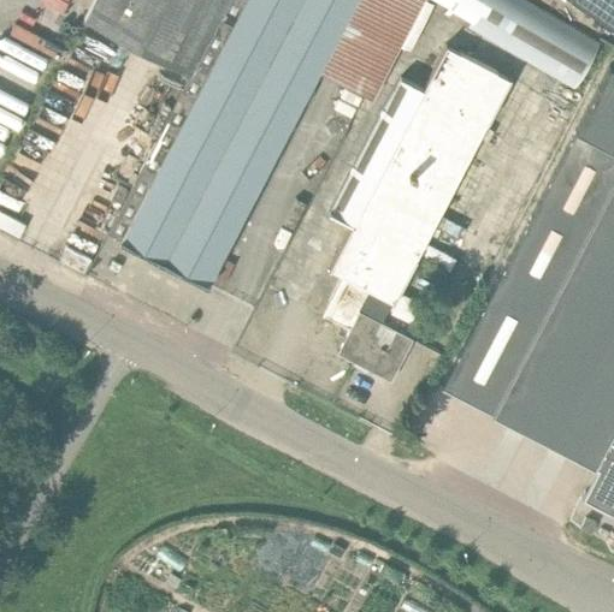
[(192,79),(232,0),(98,0),(86,24),(192,79)]
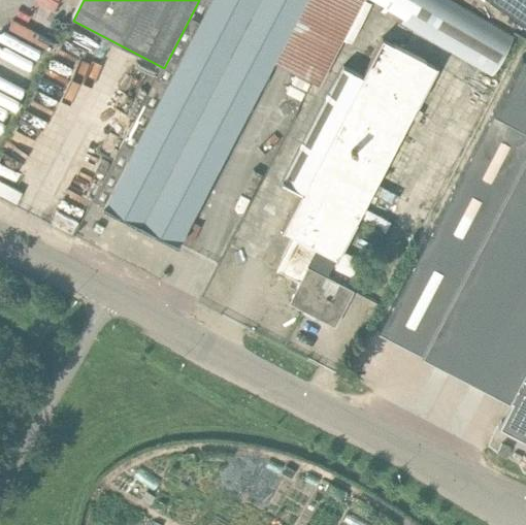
[(199,0),(164,68),(93,204),(178,249),(304,0),(199,0)]
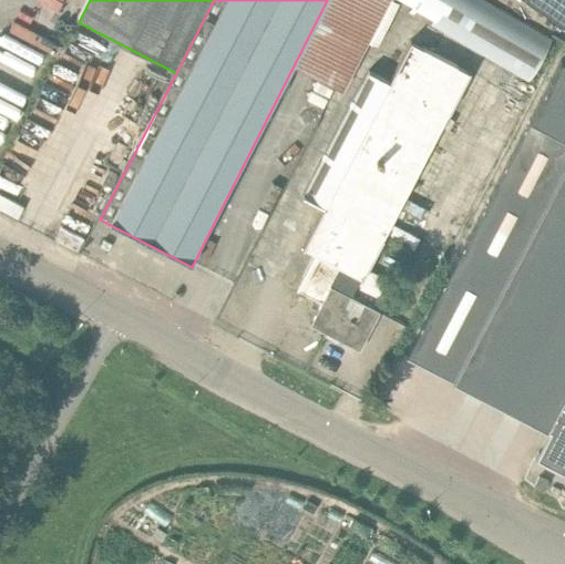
[(564,0),(526,0),(564,27),(564,0)]
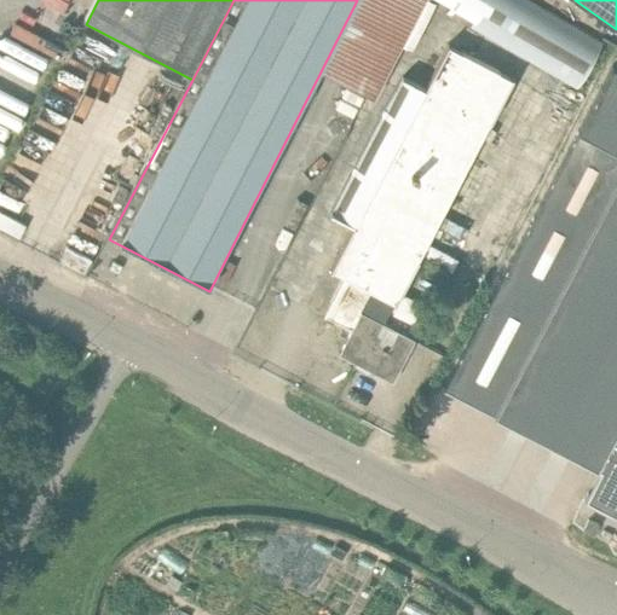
[(416,344),(387,329),(420,264),(491,127),(492,128),(515,82),(513,82),(513,83),(451,52),(451,50),(450,48),(426,93),(440,100),(369,237),(355,230),(332,274),(353,285),(333,325),(352,335),(340,359),(393,387),(416,344)]
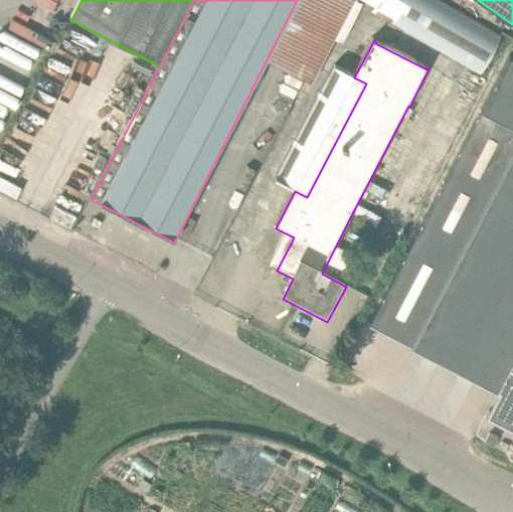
[(510,59),(371,327),(498,393),(510,369),(512,363),(512,55),(510,59)]
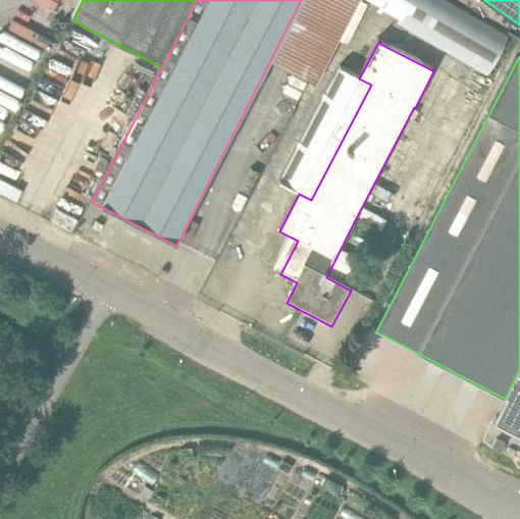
[(96,229),(103,234),(106,227),(99,223),(96,229)]
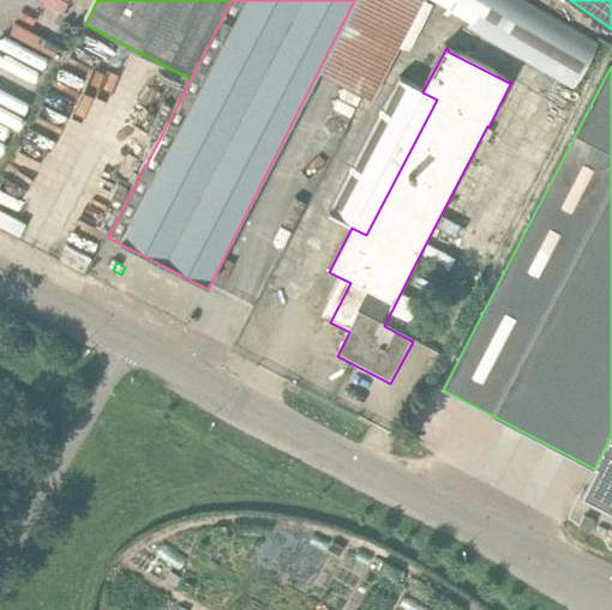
[(611,441),(609,440),(595,469),(598,470),(582,499),(611,513),(611,441)]
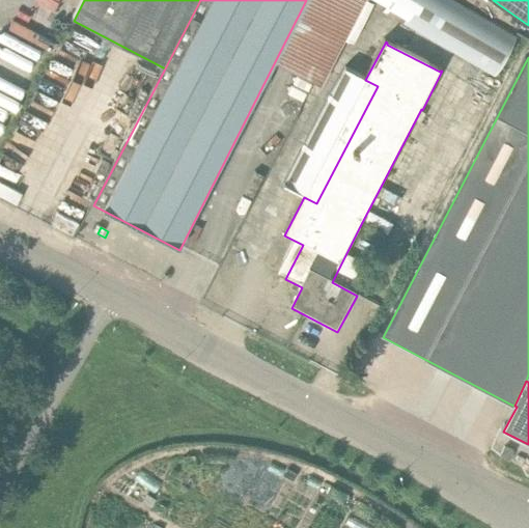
[(505,450),(501,461),(510,464),(514,454),(505,450)]
